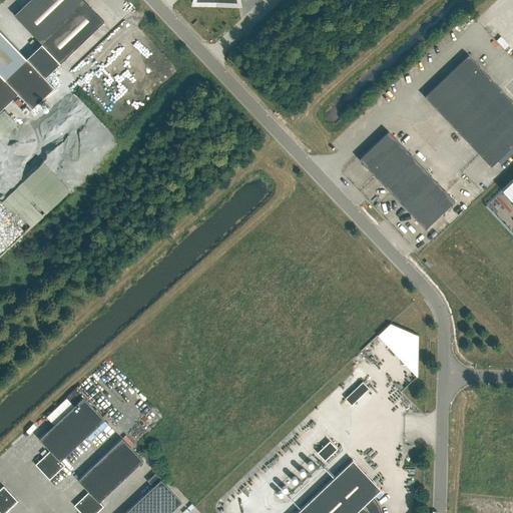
[(29,0),(14,15),(42,44),(60,63),(103,21),(83,0),(29,0)]
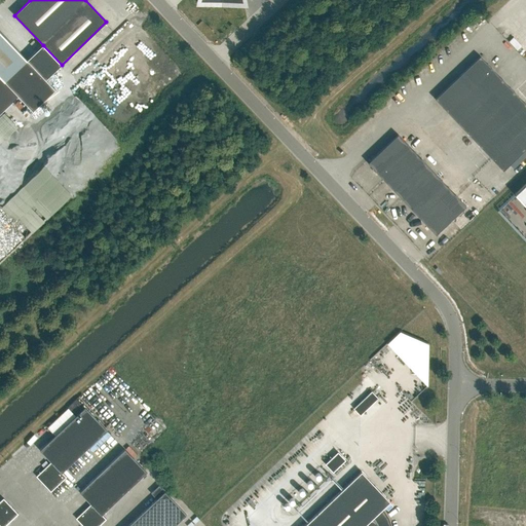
[(0,113),(19,97),(33,111),(55,89),(45,80),(62,65),(43,45),(27,60),(0,31),(0,113)]
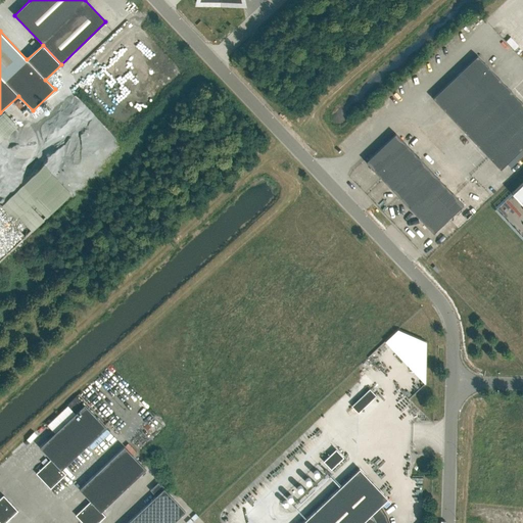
[(455,77),(466,89),(488,67),(477,56),(455,77)]
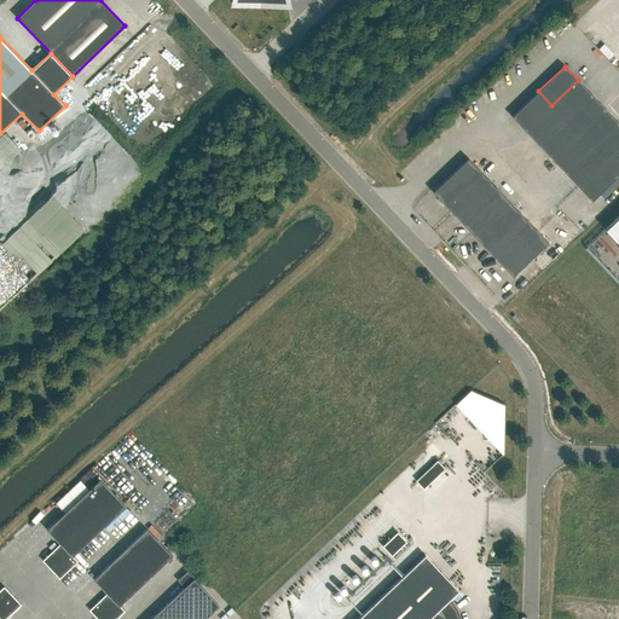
[(578,80),(551,105),(565,120),(591,94),(578,80)]
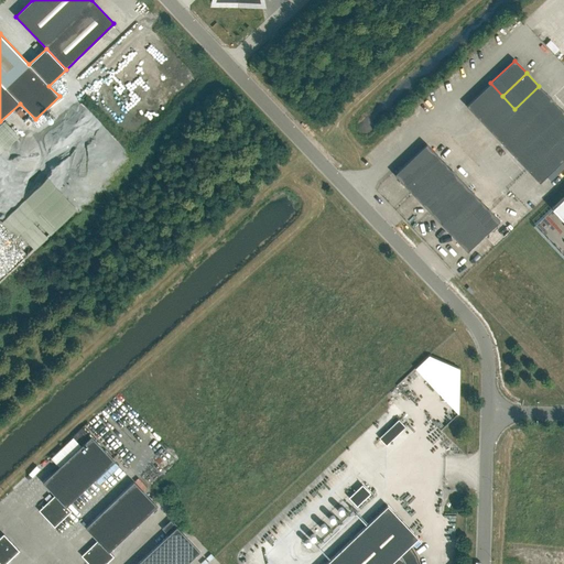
[(466,106),(478,119),(502,96),(490,83),(466,106)]
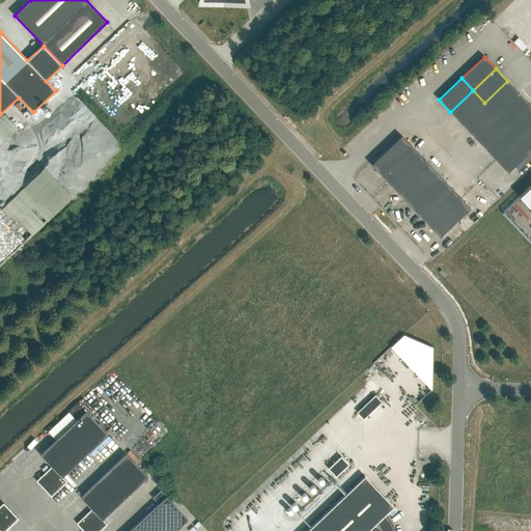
[(507,81),(484,103),(496,114),(519,93),(507,81)]
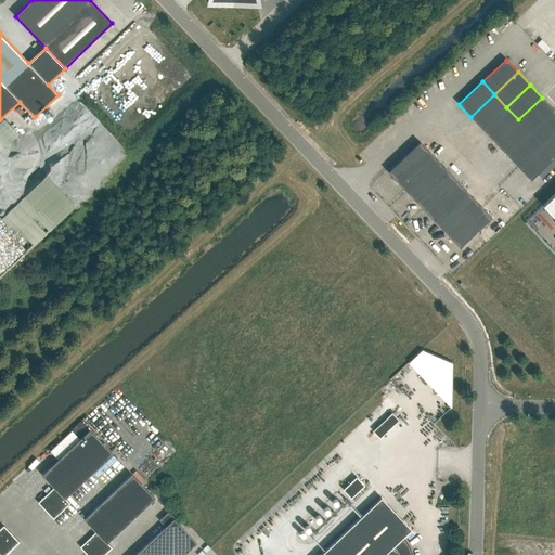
[(494,94),(470,117),(482,130),(506,107),(494,94)]
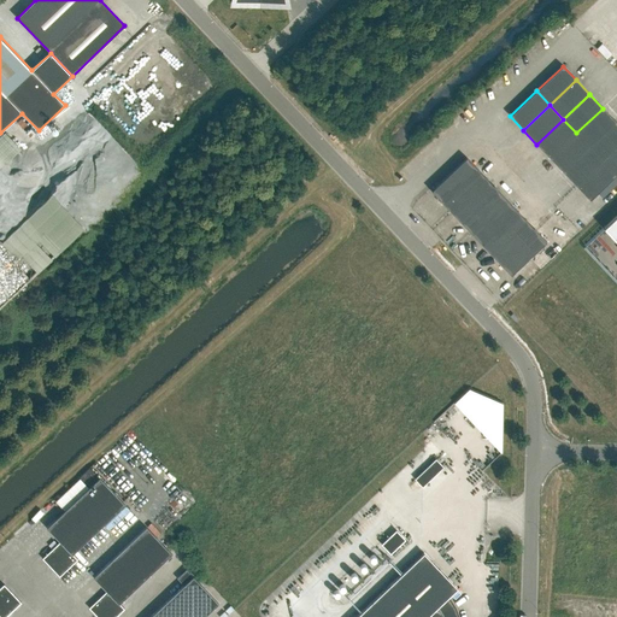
[(603,109),(576,133),(589,147),(616,122),(603,109)]
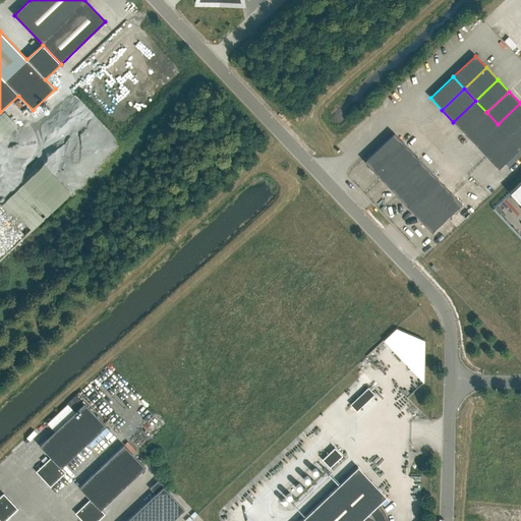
[(81,101),(64,109),(54,121),(61,135),(64,134),(62,132),(68,125),(71,129),(80,137),(75,128),(80,123),(85,117),(82,115),(84,112),(81,107),(84,103),(81,101)]
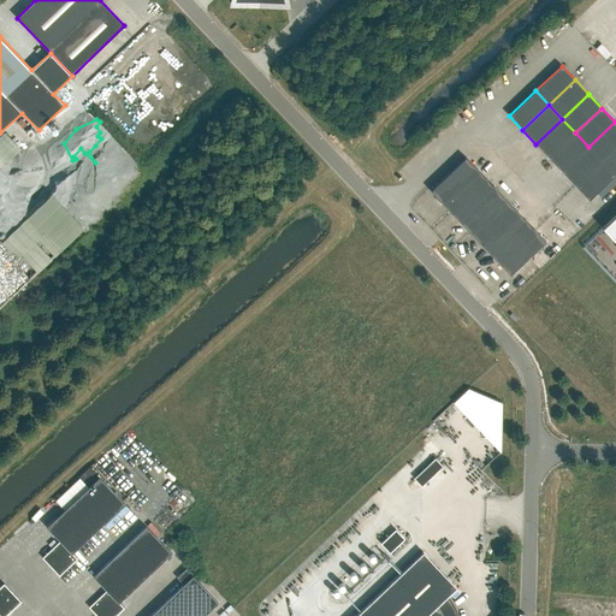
[(549,158),(575,132),(562,119),(535,144),(549,158)]
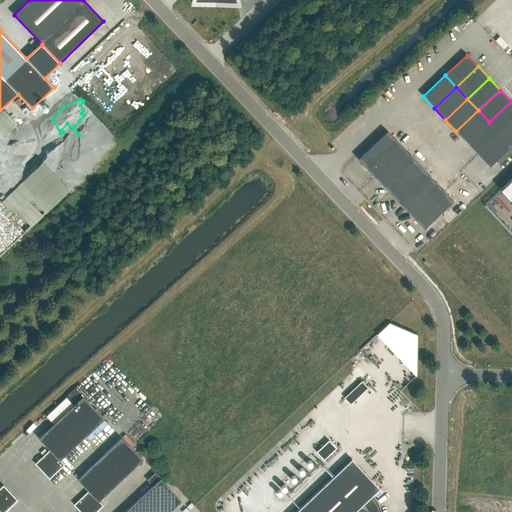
[(511,101),(489,122),(500,134),(511,122),(511,101)]
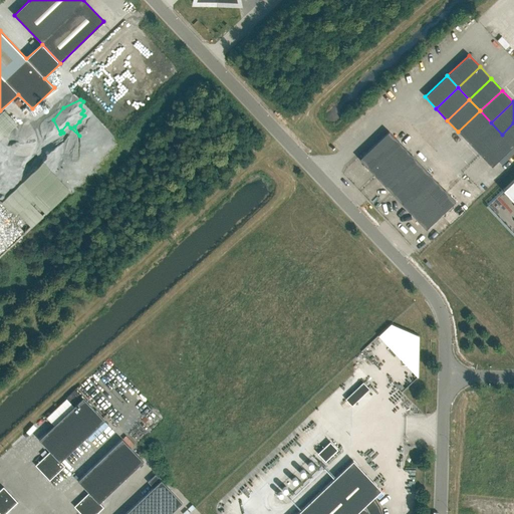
[(470,144),(491,122),(480,110),(458,132),(470,144)]
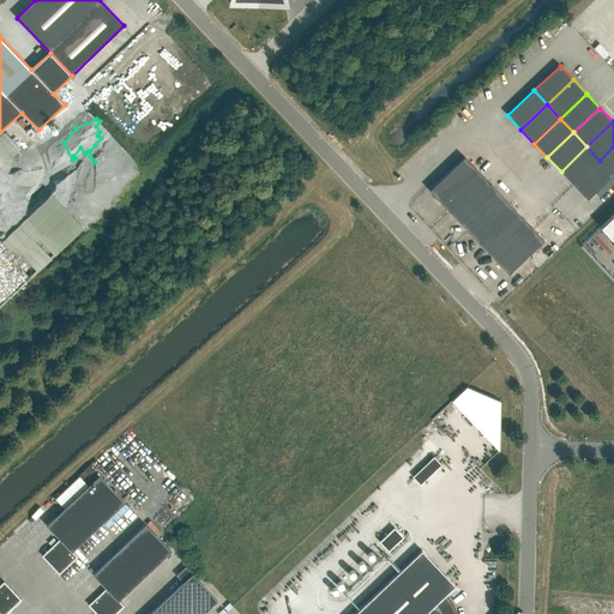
[(587,146),(561,172),(575,185),(600,161),(587,146)]
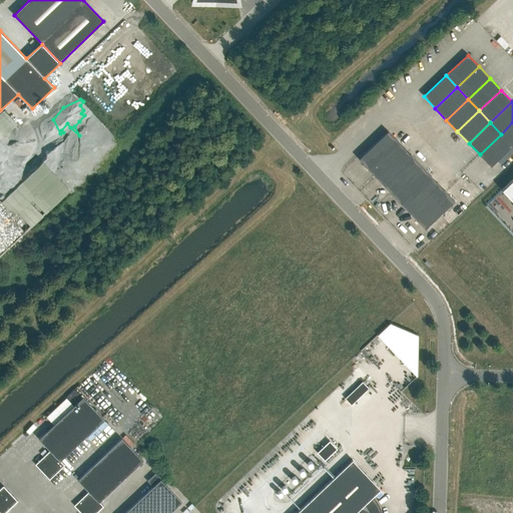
[(512,122),(501,134),(512,145),(512,144),(512,122)]
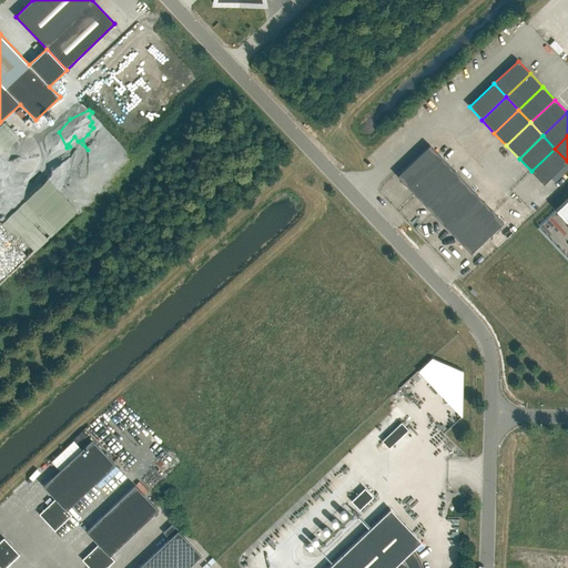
[(448,164),(429,145),(413,161),(432,180),(448,164)]
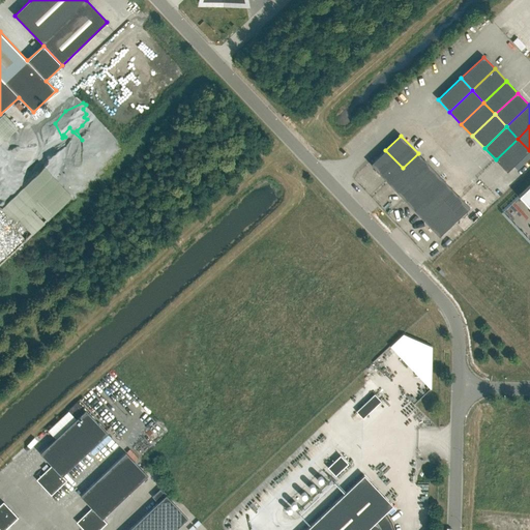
[(496,159),(507,172),(529,150),(518,139),(496,159)]
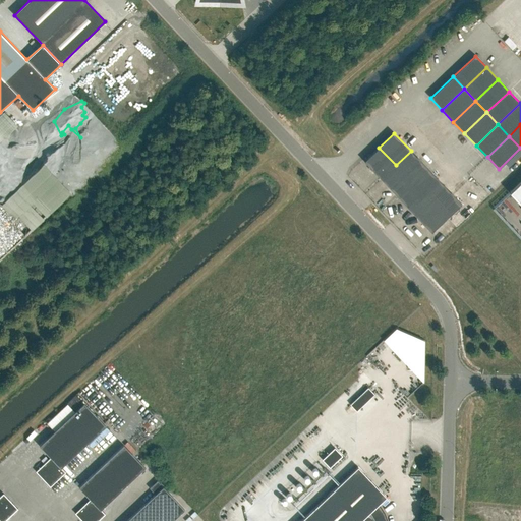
[(379,148),(364,162),(381,179),(396,165),(379,148)]
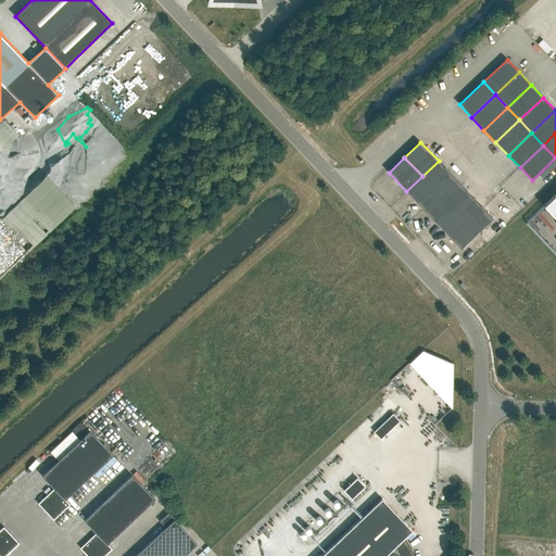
[(456,180),(439,161),(422,176),(441,196),(456,180)]
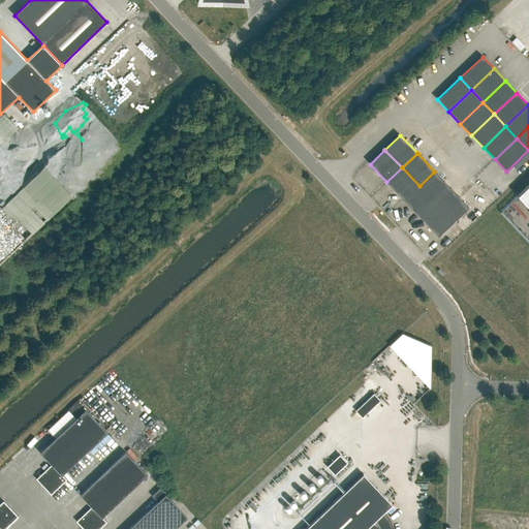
[(33,234),(76,195),(60,177),(61,176),(53,165),(7,206),(33,234)]
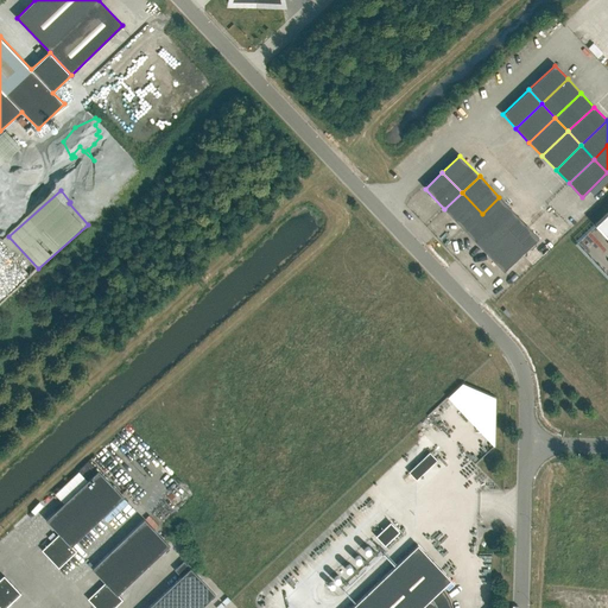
[(464,229),(482,214),(462,192),(444,209),(464,229)]
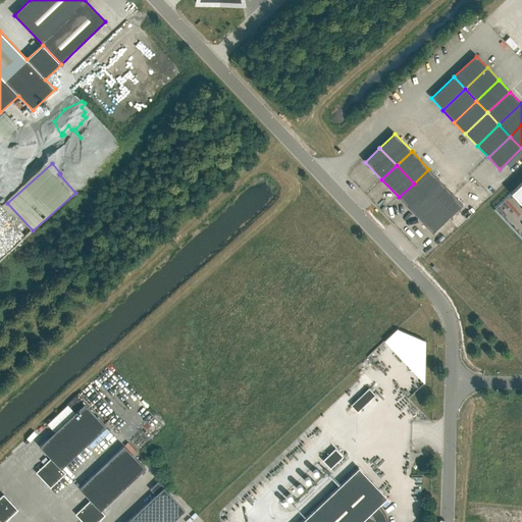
[(446,187),(428,169),(414,184),(430,201),(446,187)]
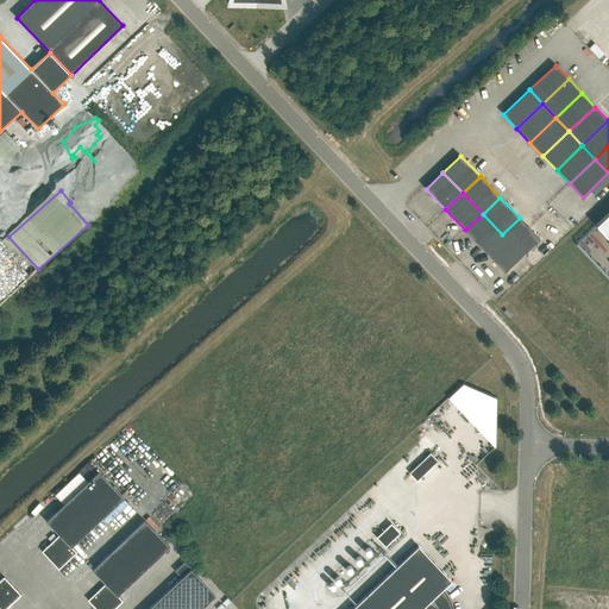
[(608,212),(596,225),(608,238),(608,212)]
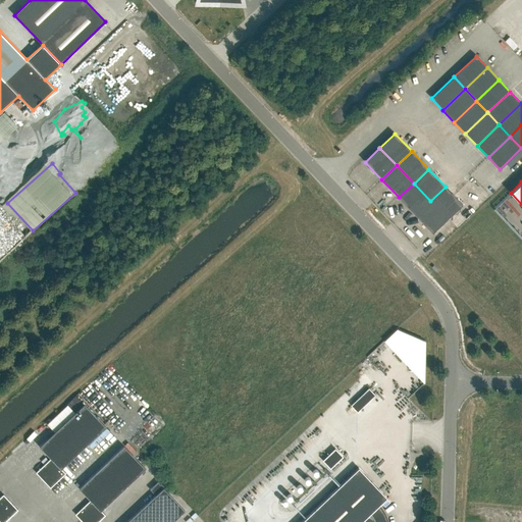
[(415,215),(430,201),(414,184),(399,197),(415,215)]
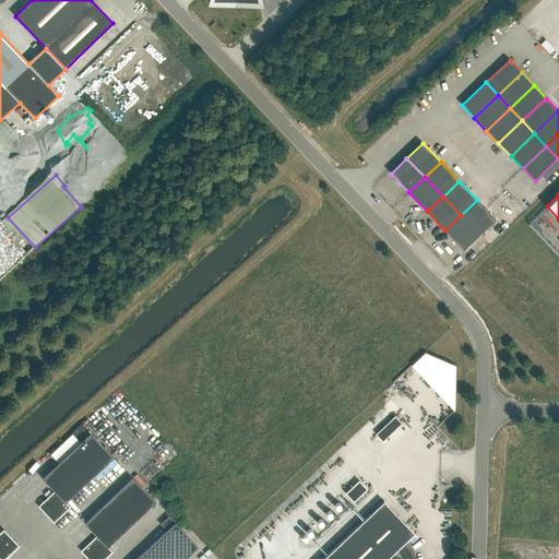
[(479,234),(495,219),(477,200),(461,215),(479,234)]
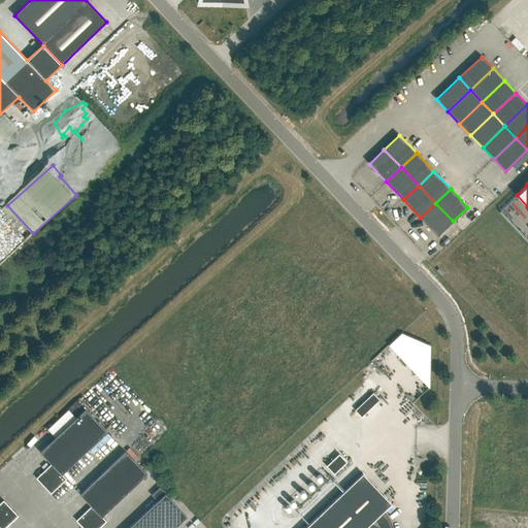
[(420,218),(437,235),(453,221),(435,203),(420,218)]
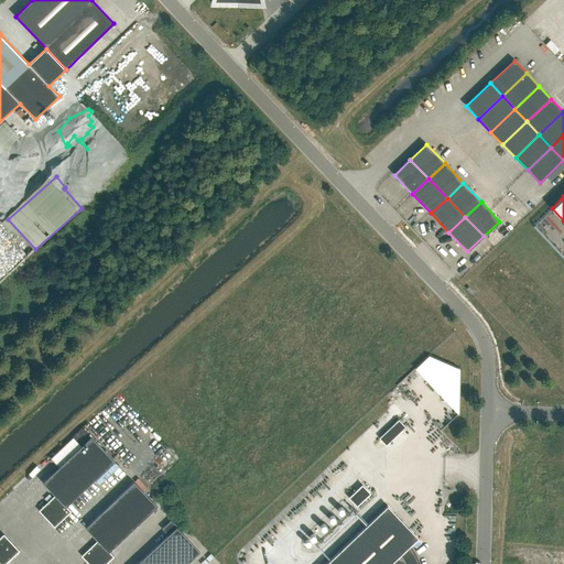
[(421,367),(457,408),(457,416),(465,410),(466,361),(429,360),(421,367)]
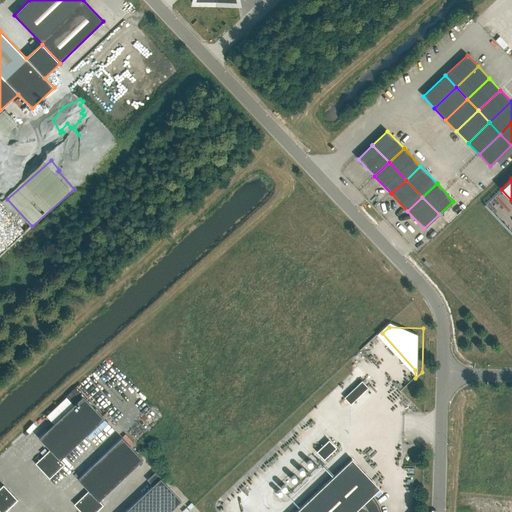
[(366,380),(348,396),(354,403),(372,387),(366,380)]
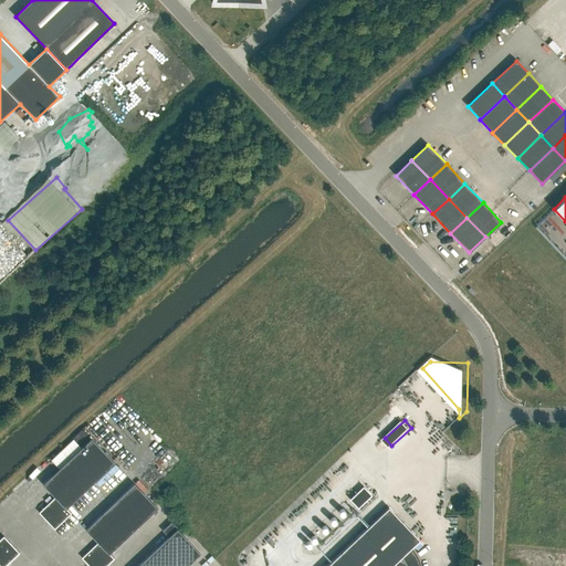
[(55,498),(39,512),(54,528),(71,513),(66,509),(115,463),(92,438),(81,448),(73,439),(51,460),(60,469),(43,484),(55,498)]
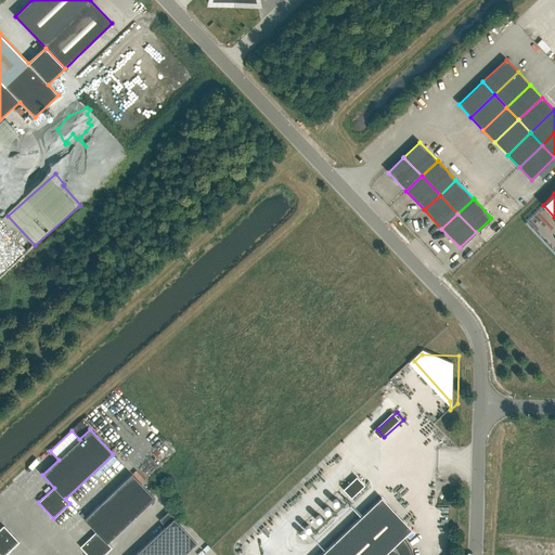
[(155,499),(131,474),(84,519),(95,532),(80,546),(87,554),(103,554),(112,547),(107,543),(155,499)]
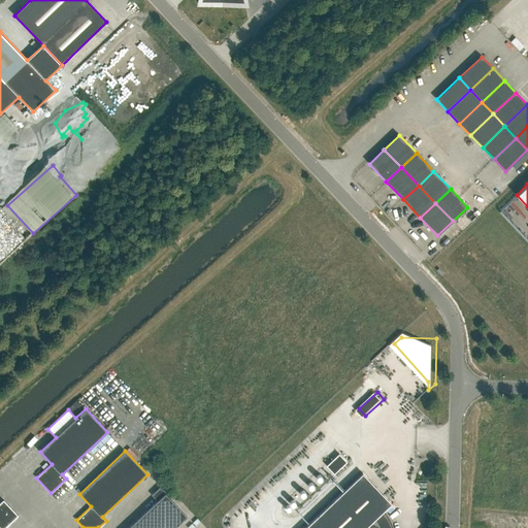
[(327,466),(334,473),(347,462),(339,454),(327,466)]
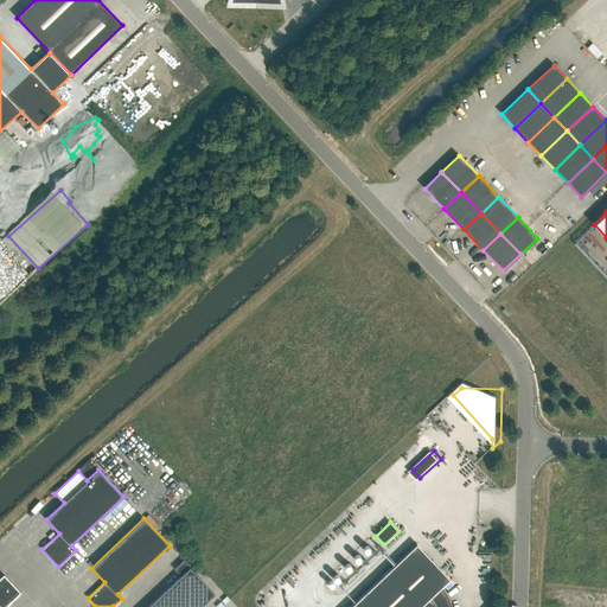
[(445,596),(442,593),(440,588),(449,579),(417,544),(350,606),(448,606),(448,605),(447,600),(445,596)]
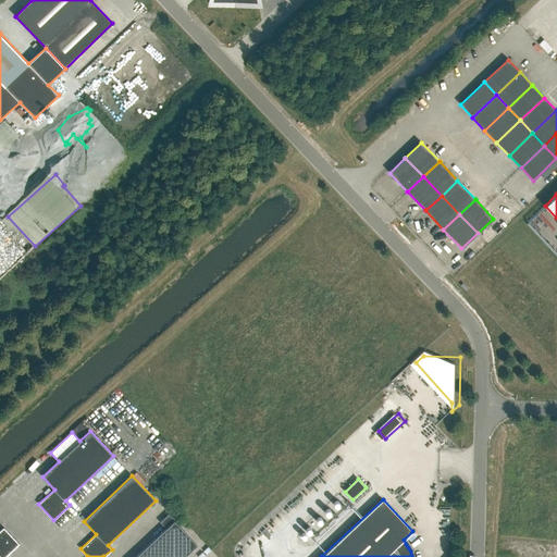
[(184,556),(197,545),(169,514),(160,522),(165,529),(135,556),(184,556)]
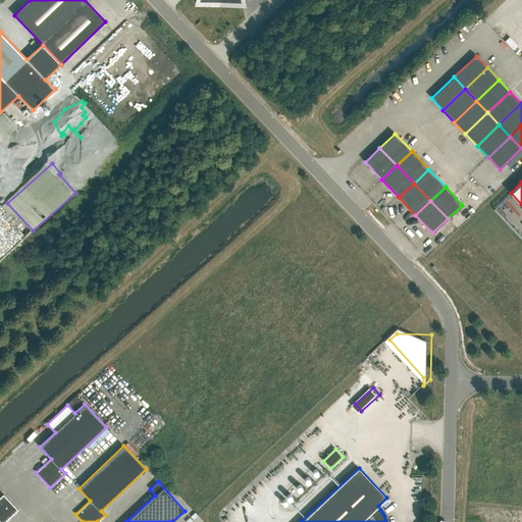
[(0,521),(4,521),(17,510),(3,494),(0,498),(0,521)]
